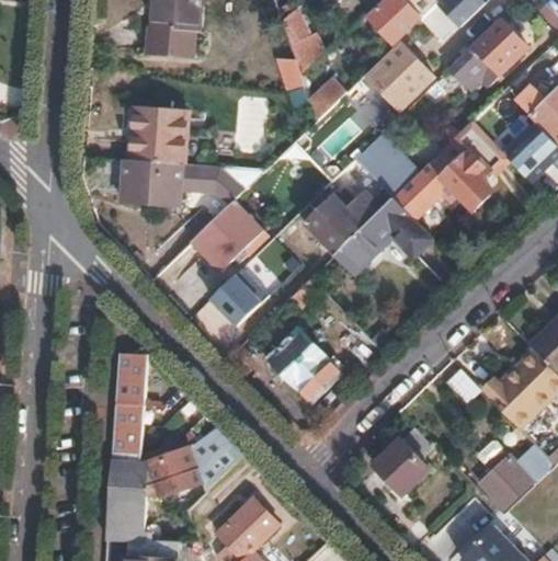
[(195,27),(196,0),(151,0),(150,22),(144,22),(141,46),(190,49),(191,26),(195,27)]
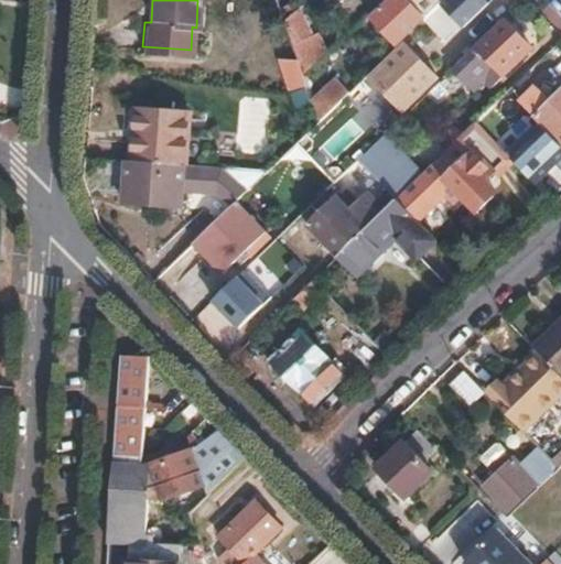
[(423,17),(406,0),(385,0),(369,15),(396,43),(419,21),(423,17)]
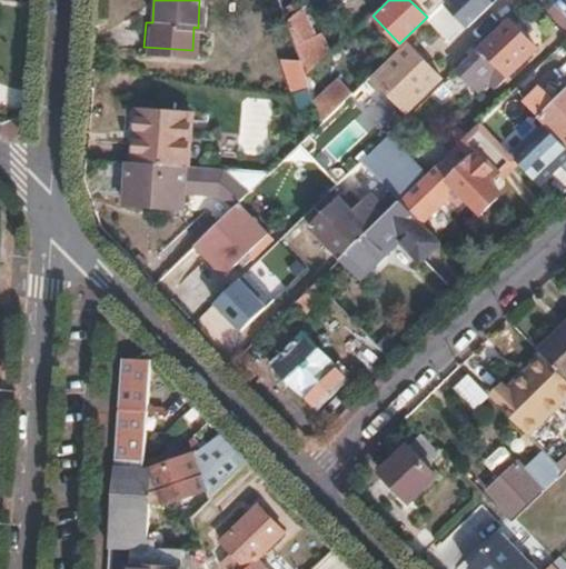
[(324,55),(304,5),(297,11),(286,21),(287,23),(299,57),(305,72),(324,55)]
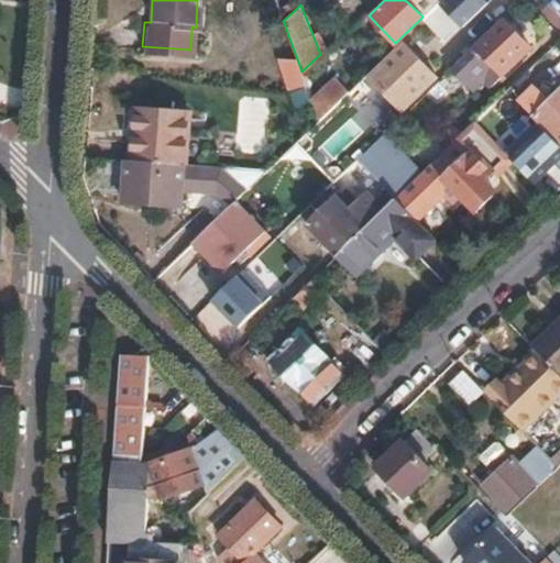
[(486,87),(529,45),(503,18),(493,26),(441,77),(448,84),(465,66),(486,87)]
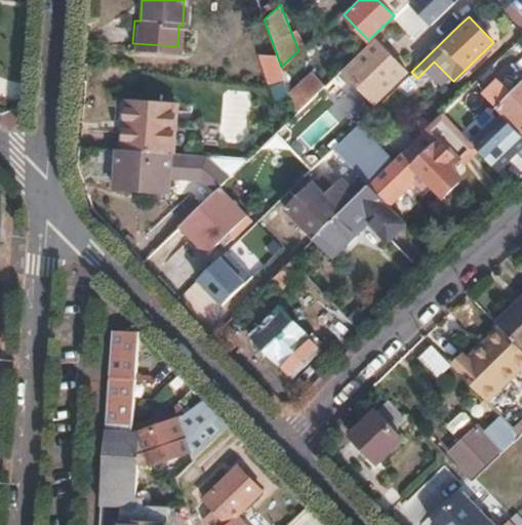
[(276,52),(265,22),(248,22),(257,51),(276,52)]
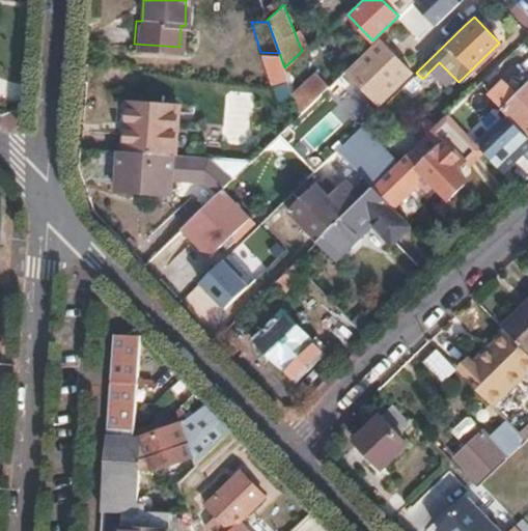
[(352,77),(378,103),(410,72),(387,48),(380,40),(359,61),(363,65),(352,77)]
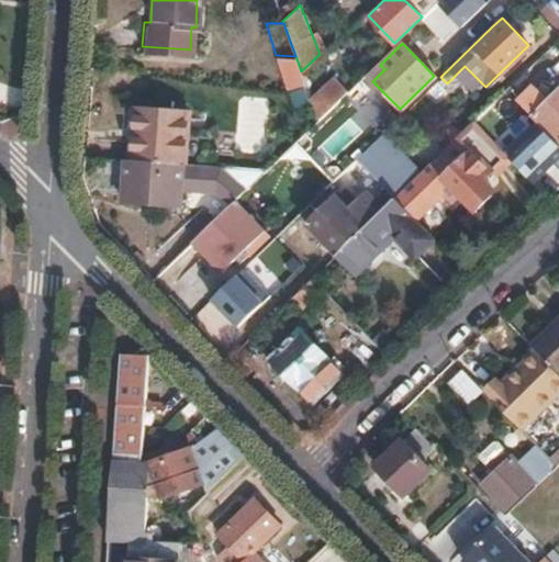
[(558,89),(534,114),(558,139),(558,89)]
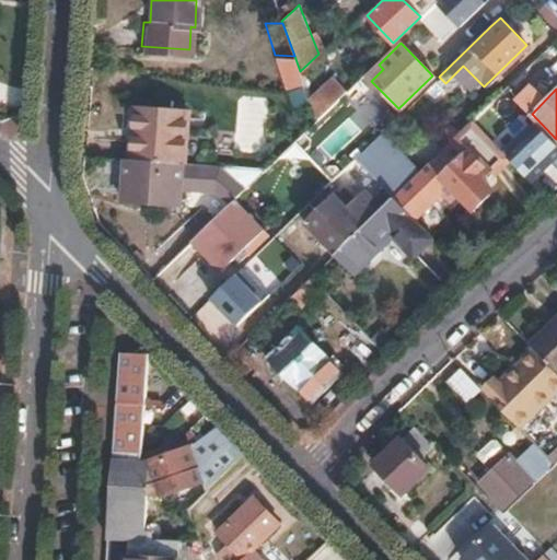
[(327,129),(351,107),(338,95),(316,117),(327,129)]
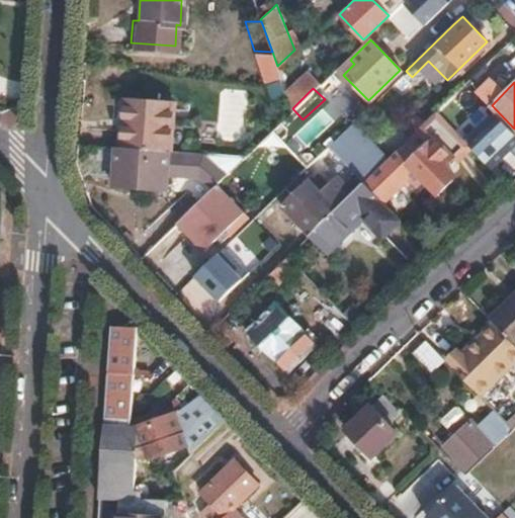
[(215,89),(212,141),(243,142),(245,90),(215,89)]
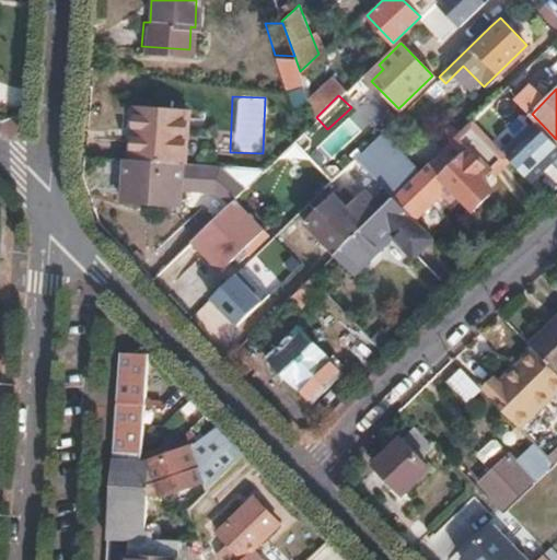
[(364,111),(376,130),(397,117),(385,98),(364,111)]
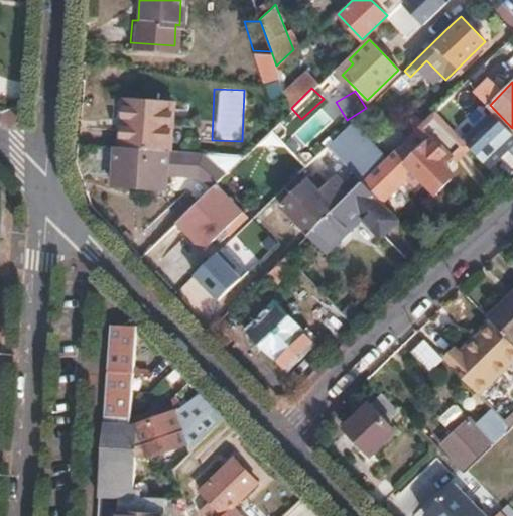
[(475,113),(454,92),(433,111),(455,132),(475,113)]
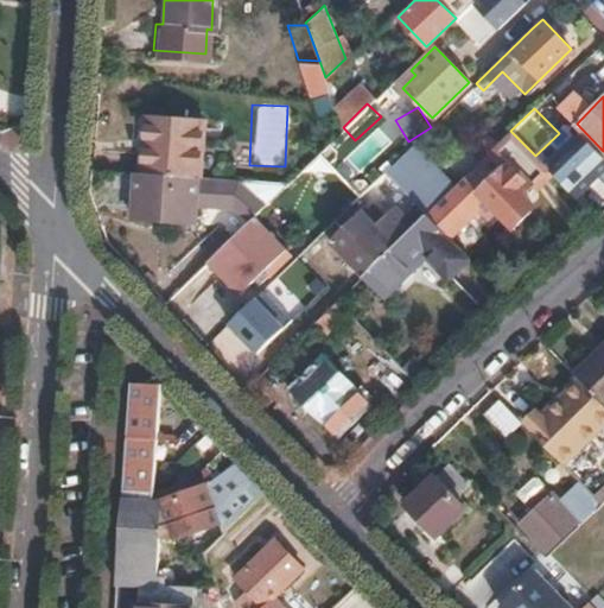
[(192,176),(197,116),(196,116),(140,112),(135,171),(192,176)]
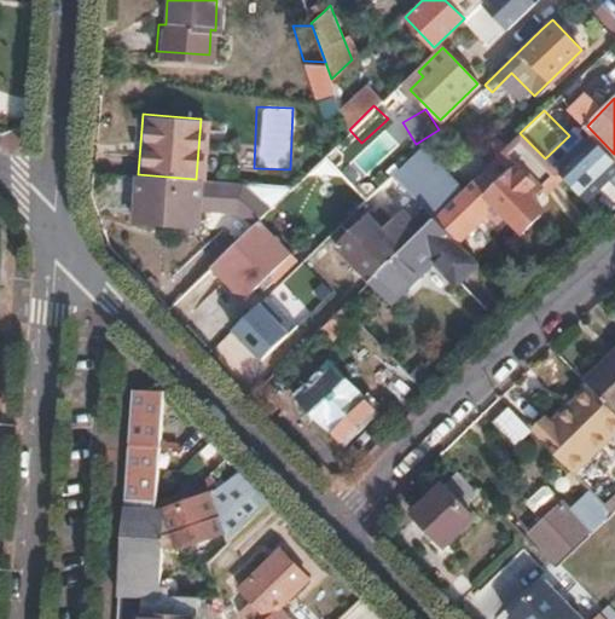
[(545,158),(520,133),(462,190),(433,218),(457,242),(482,218),(474,209),(491,194),(523,229),(545,207),(533,194),(540,185),(544,189),(560,174),(545,158)]
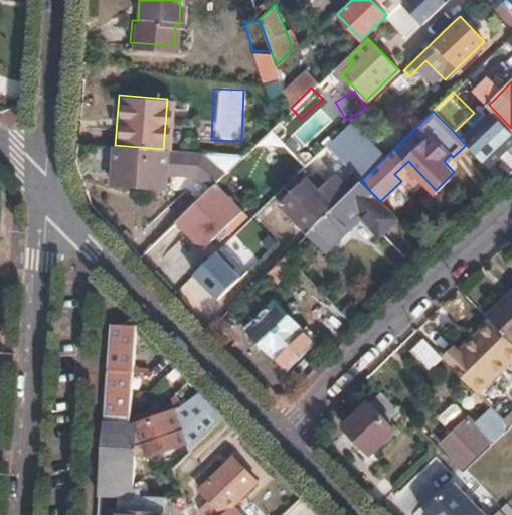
[(360,181),(384,158),(348,121),(325,144),(360,181)]
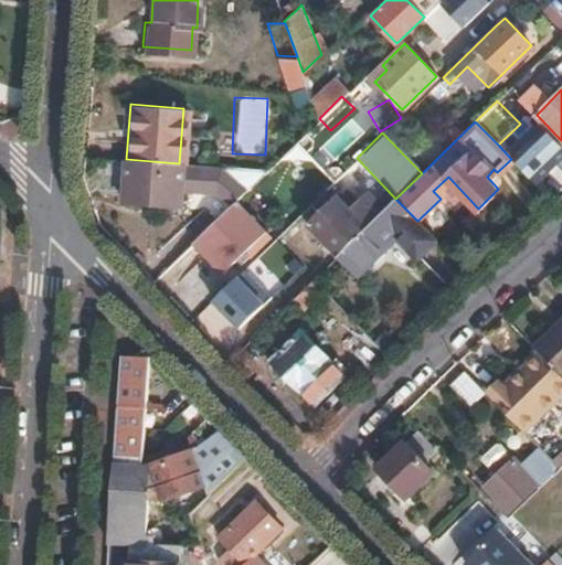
[(395,199),(357,158),(346,169),(377,202),(369,209),(372,212),(367,217),(371,222),(395,199)]
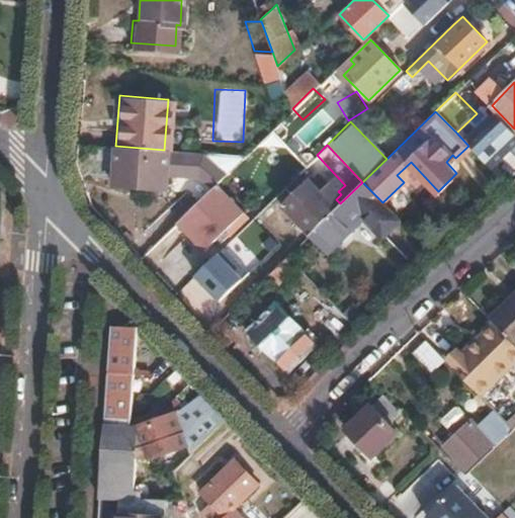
[(205,153),(164,150),(115,146),(113,146),(110,182),(165,187),(166,173),(198,175),(210,187),(212,185),(225,174),(205,153)]
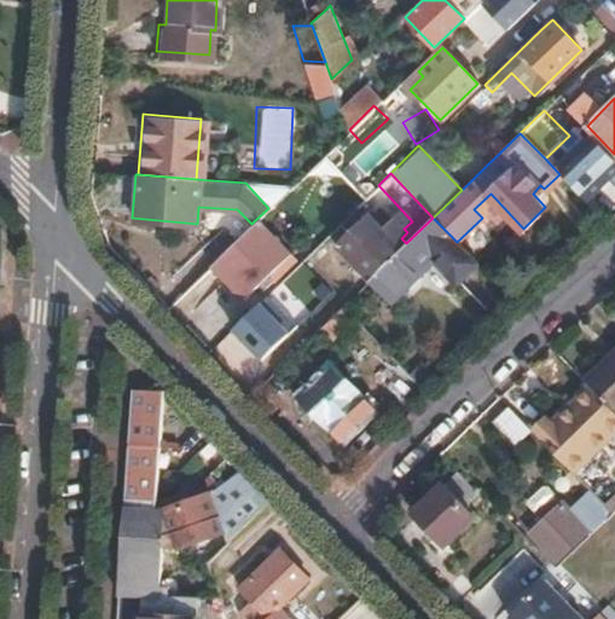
[(370,278),(402,247),(367,210),(335,242),(370,278)]
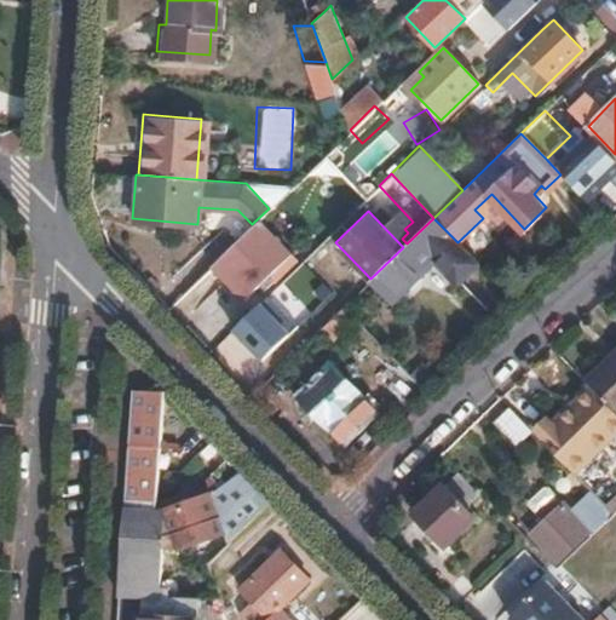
[(458,242),(433,218),(407,244),(403,247),(370,279),(389,298),(431,257),(453,280),(475,259),(458,242)]
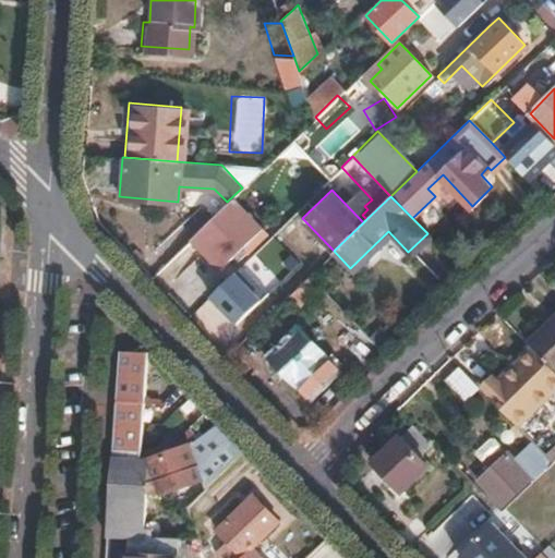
[(218,268),(260,229),(229,199),(227,202),(200,228),(189,239),(218,268)]
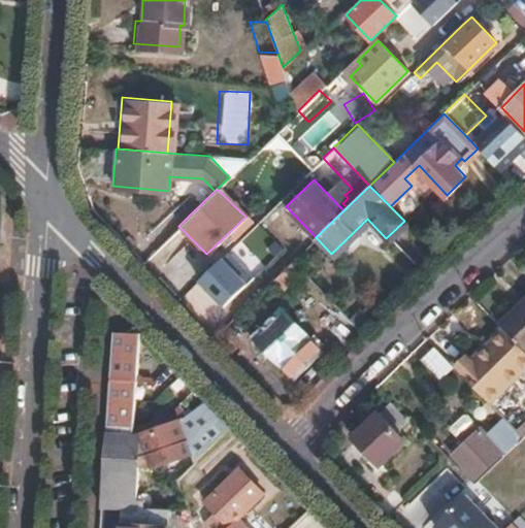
[(282,289),(300,271),(301,270),(291,261),(282,271),(272,279),(282,289)]
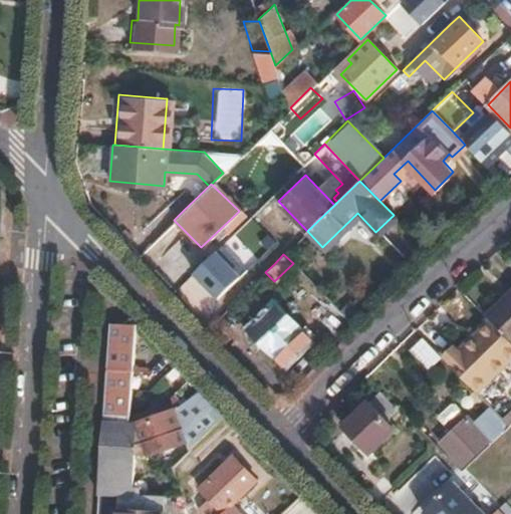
[(243,293),(250,287),(232,269),(209,292),(226,309),(243,293)]
